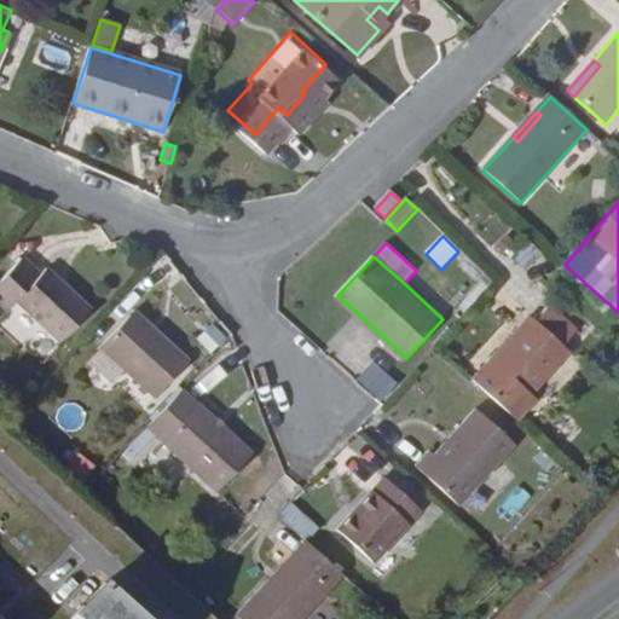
[(23,261),(0,285),(0,301),(10,311),(17,302),(63,343),(92,311),(47,270),(41,278),(23,261)]
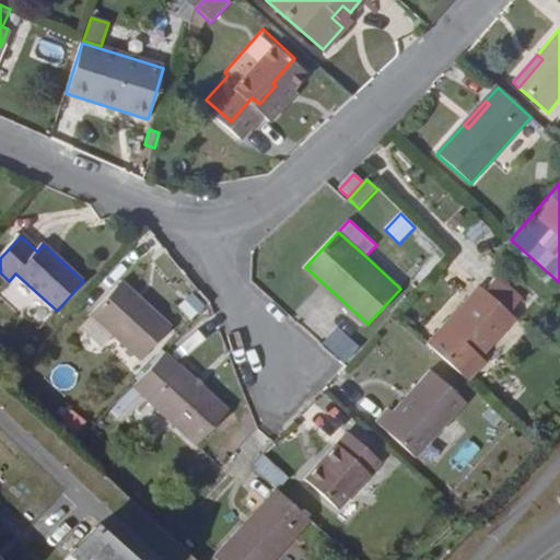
[(497,276),(485,289),(514,315),(525,302),(497,276)]
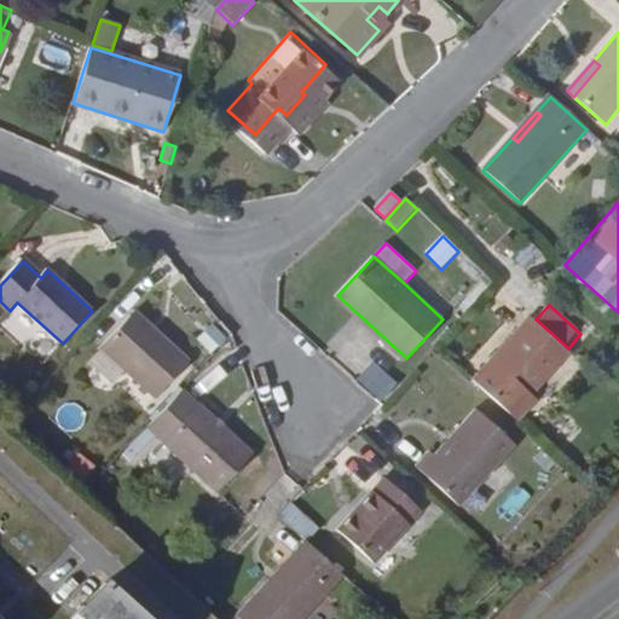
[(154,337),(157,333),(136,312),(131,318),(154,337)]
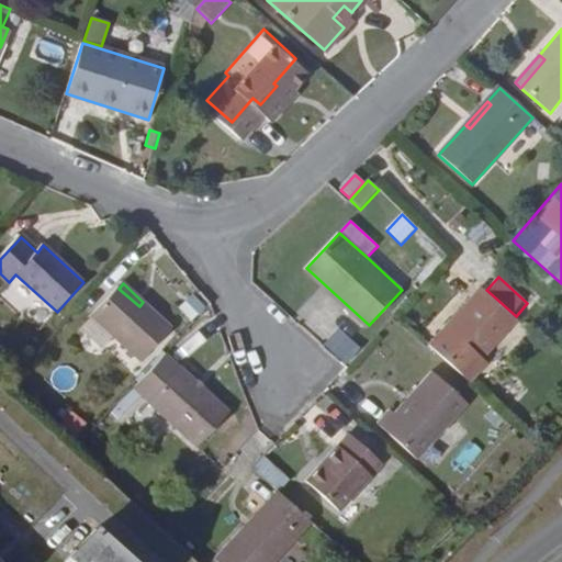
[(519,319),(516,316),(486,290),(482,287),(450,322),(456,326),(435,349),(471,382),(491,359),(486,356),(519,319)]
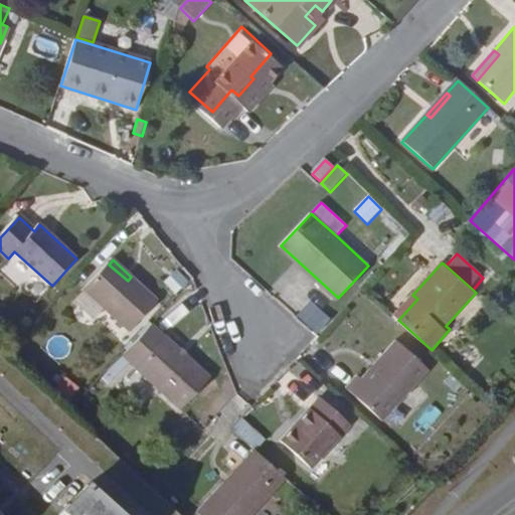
[(109,265),(83,291),(128,333),(157,301),(131,277),(128,281),(109,265)]
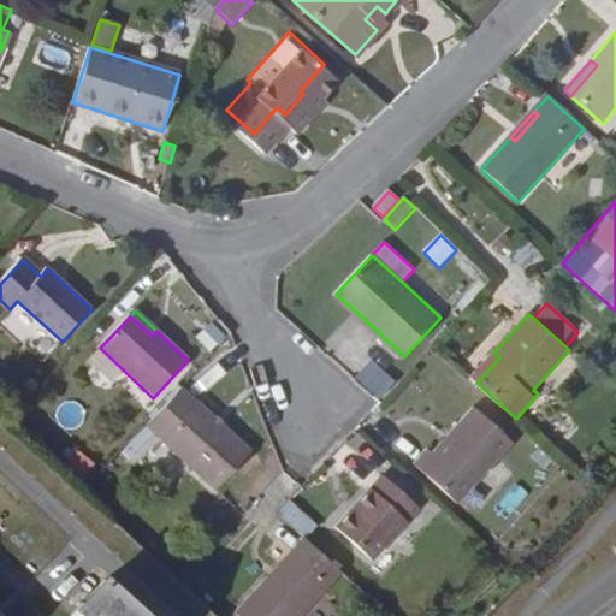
[(209,353),(225,338),(211,324),(195,338),(209,353)]
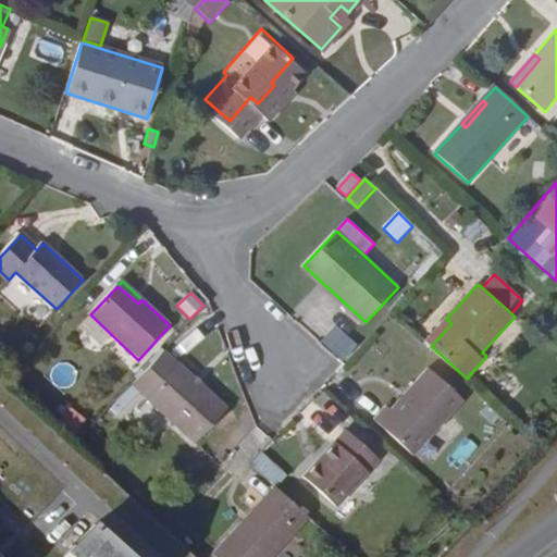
[(446,319),(426,342),(431,346),(452,323),(446,319)]
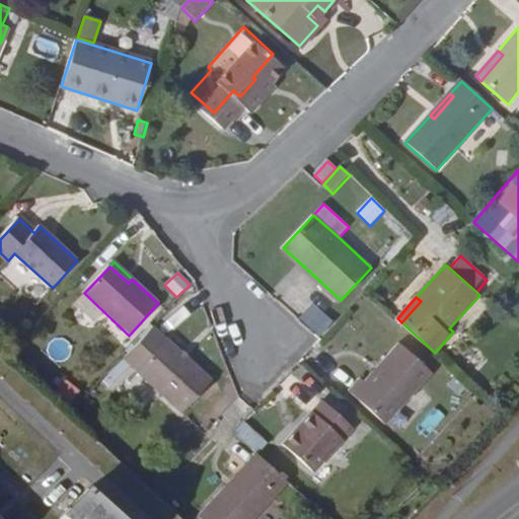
[(332,322),(312,304),(299,319),(318,338),(332,322)]
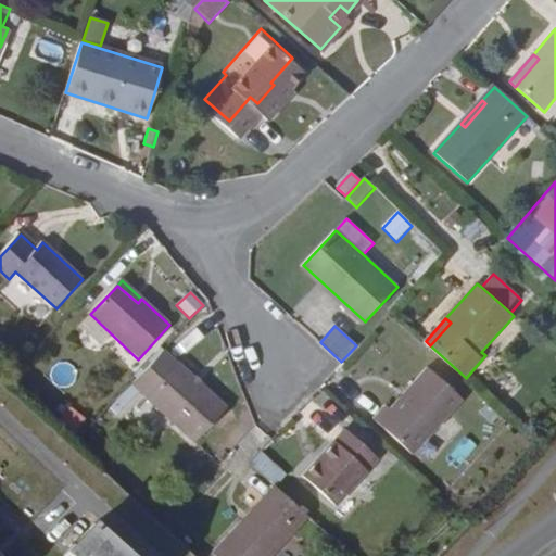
[(163,352),(148,369),(133,384),(196,443),(226,411),(163,352)]
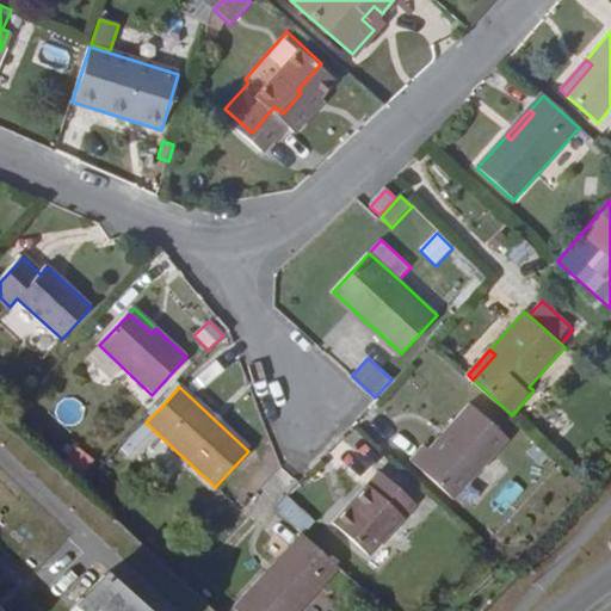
[(411,463),(452,503),(506,442),(470,407),(429,451),(424,448),(411,463)]
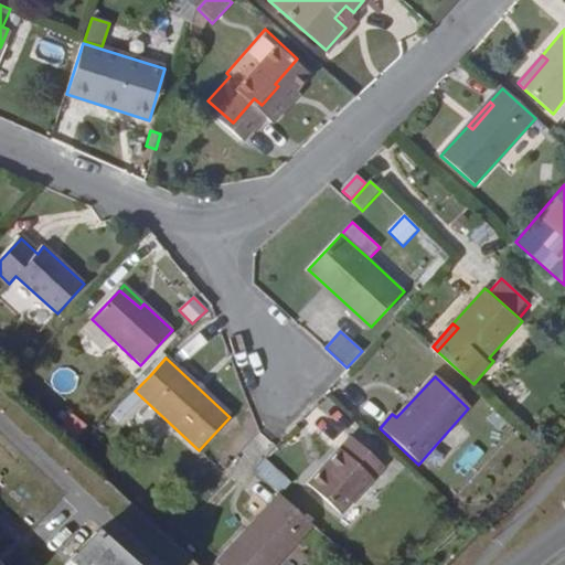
[(134,392),(118,407),(119,408),(112,416),(118,423),(126,415),(129,418),(145,403),(134,392)]
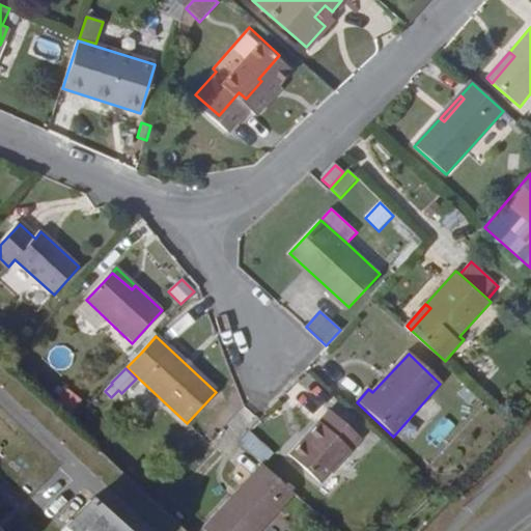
[(319,482),(359,439),(328,411),(289,454),(319,482)]
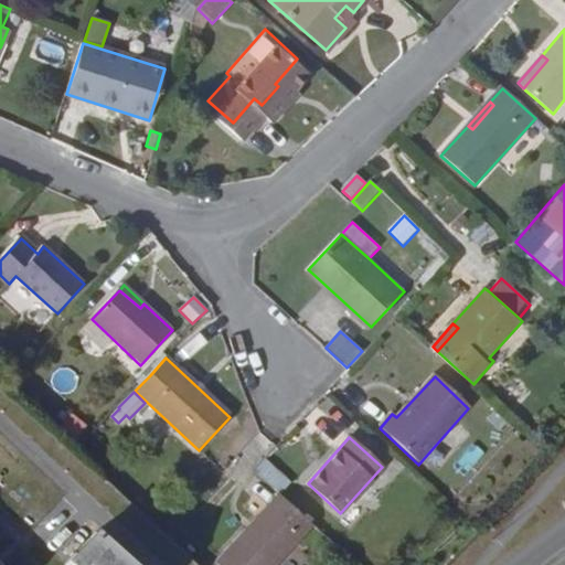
[(267,456),(254,467),(276,493),(289,483),(267,456)]
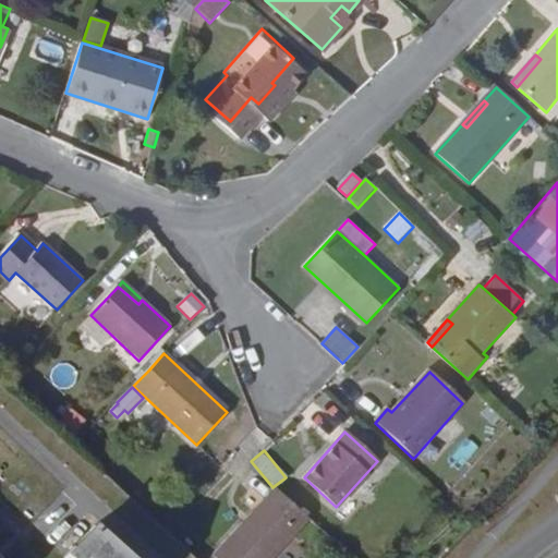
[(271,502),(268,498),(235,534),(240,537),(271,502)]
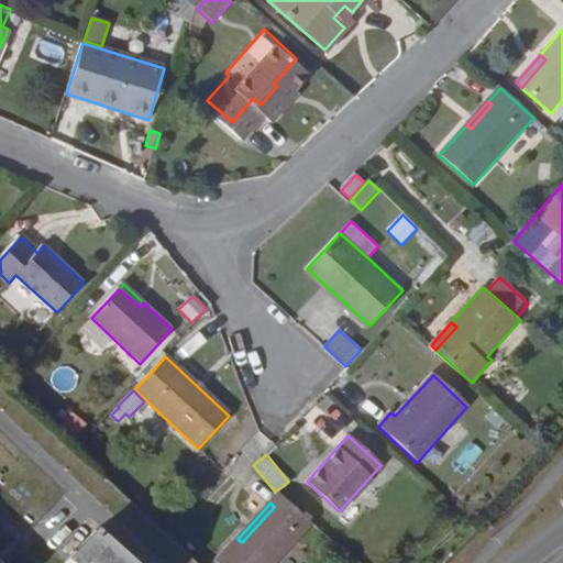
[(219,560),(221,562),(277,562),(305,534),(274,507),(242,542),(238,539),(219,560)]
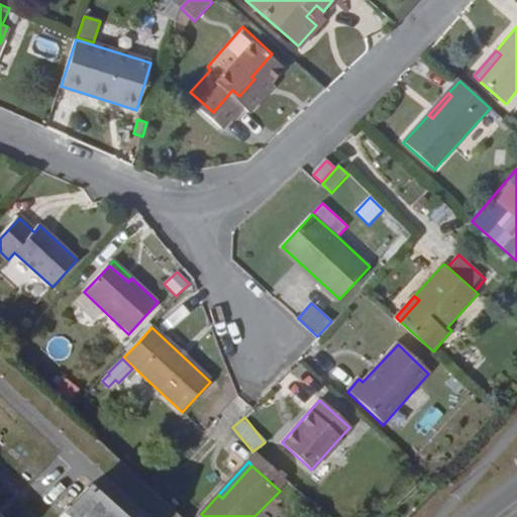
[(75,516),(73,516),(121,516),(89,486),(68,509),(75,516)]
